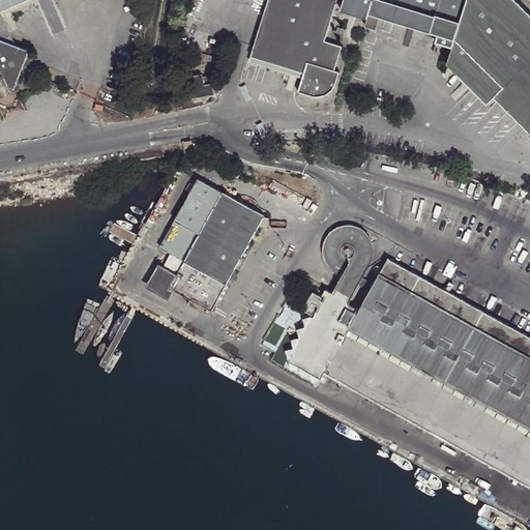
[(0,0),(0,87),(5,85),(12,88),(27,49),(15,45),(0,10),(24,0),(0,0)]
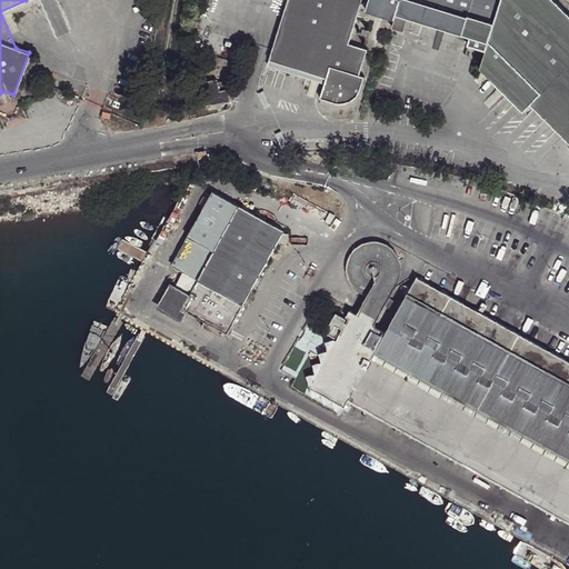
[(348,100),(355,96),(360,90),(365,77),(359,76),(366,57),(368,49),(348,43),(359,8),(361,0),(369,0),(366,10),(395,19),(392,27),(403,30),(408,18),(470,37),(468,45),(486,50),(480,68),(523,111),(531,103),(568,140),(568,15),(553,0),(288,0),(270,57),(293,65),(326,76),(323,81),(319,96),(326,99),(332,101),(340,102),(348,100)]
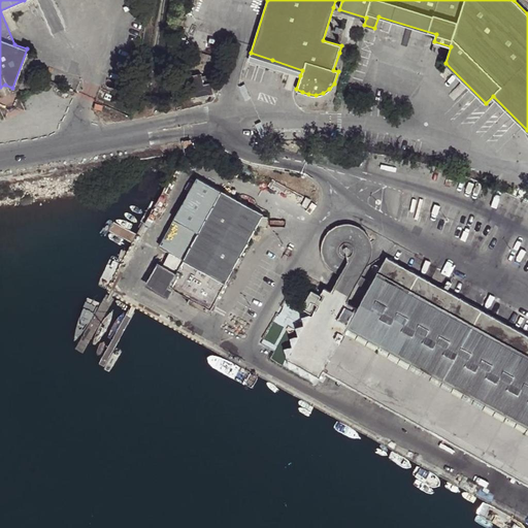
[(335,0),(333,7),(339,9),(342,0),(335,0)]
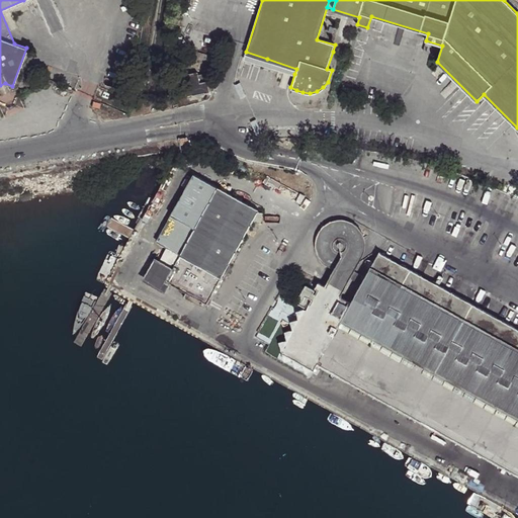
[(337,54),(333,52),(327,69),(332,70),(337,54)]
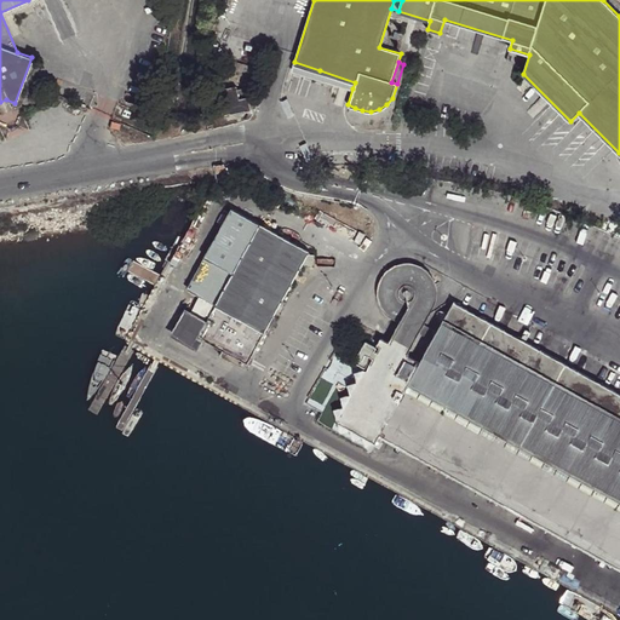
[(225,351),(248,363),(265,332),(309,250),(260,224),(231,210),(217,235),(187,290),(216,305),(211,314),(195,305),(179,334),(195,343),(199,337),(212,344),(225,351)]
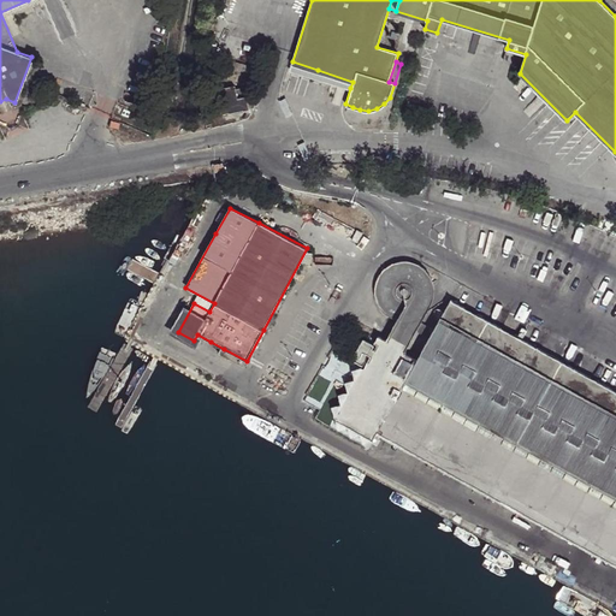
[(360,438),(362,448),(373,444),(377,438),(615,570),(615,394),(452,303),(418,365),(404,357),(432,308),(434,300),(434,290),(431,282),(427,277),(425,273),(420,270),(414,267),(408,266),(401,266),(395,267),(390,270),(384,273),(380,278),(377,283),(375,286),(374,294),(374,302),(375,306),(379,312),(384,318),(391,323),(396,313),(401,306),(404,308),(401,314),(384,345),(375,341),(373,347),(375,349),(362,373),(351,375),(355,385),(345,388),(348,397),(338,400),(342,409),(332,412),(338,434),(348,431),(350,440),(360,438)]
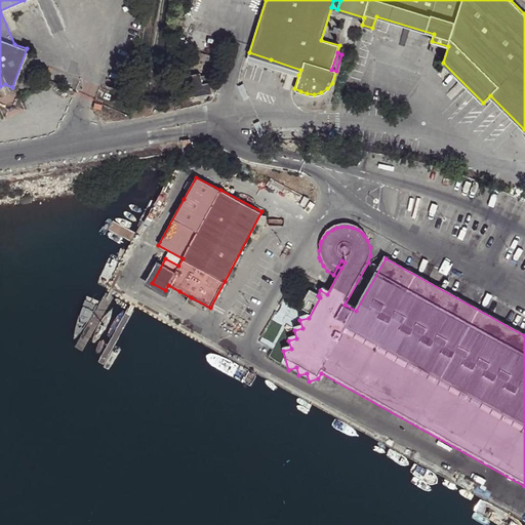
[(210,308),(191,297),(188,301),(207,312),(210,308)]
